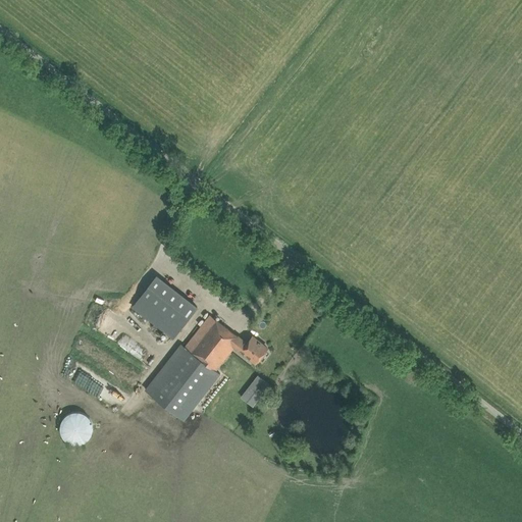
[(157,275),(151,283),(132,307),(172,338),(198,307),(157,275)]
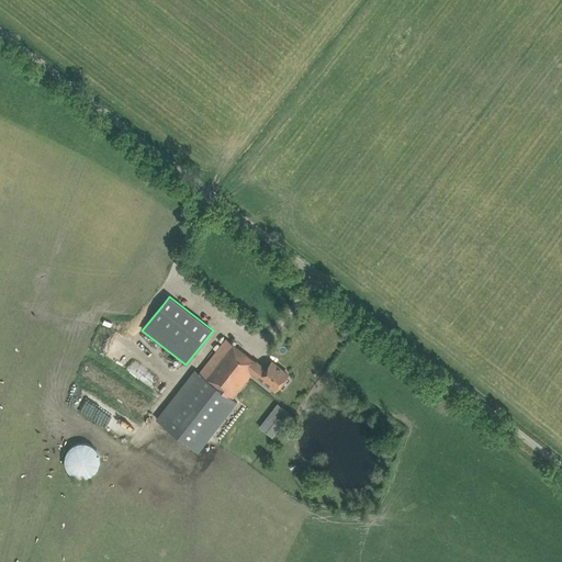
[(266,370),(226,338),(199,373),(212,383),(211,384),(184,417),(205,434),(253,374),(259,379),(260,378),(276,390),(288,374),(272,362),(266,370)]
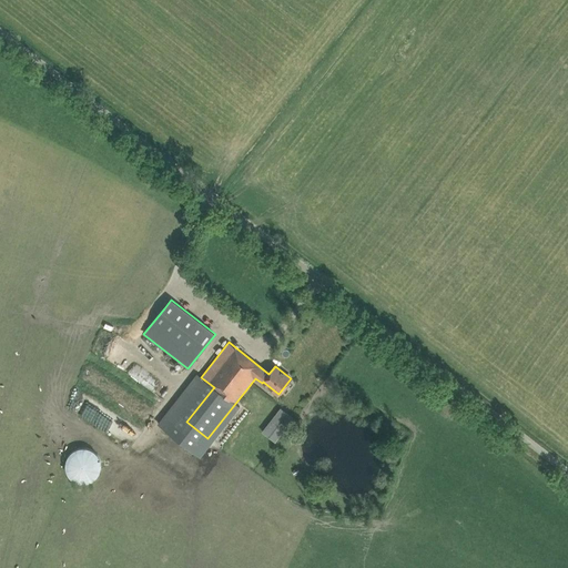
[(281,408),(263,432),(276,442),(294,419),(281,408)]
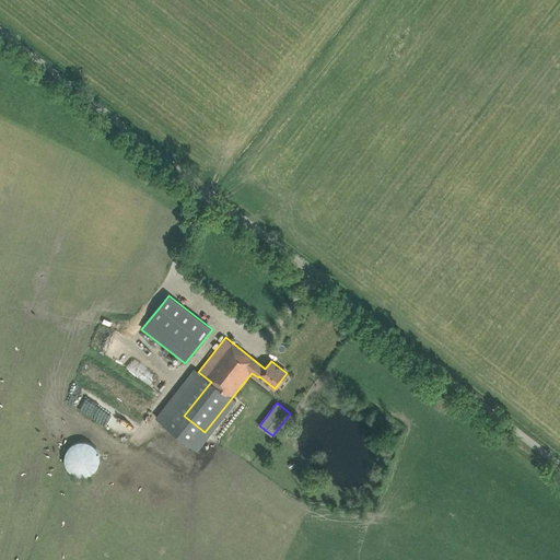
[(67,451),(65,456),(65,461),(66,465),(69,470),(74,474),(81,476),(88,475),(91,474),(96,469),(100,463),(100,455),(98,451),(95,446),(91,443),(88,441),(84,440),(80,441),(76,442),(73,443),(69,446),(67,451)]
